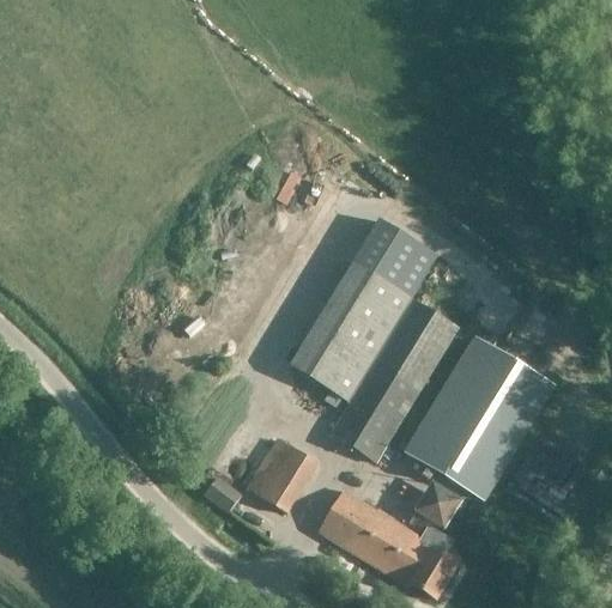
[(438,257),(376,219),(289,364),(351,402),(376,359),(413,299),(438,257)]
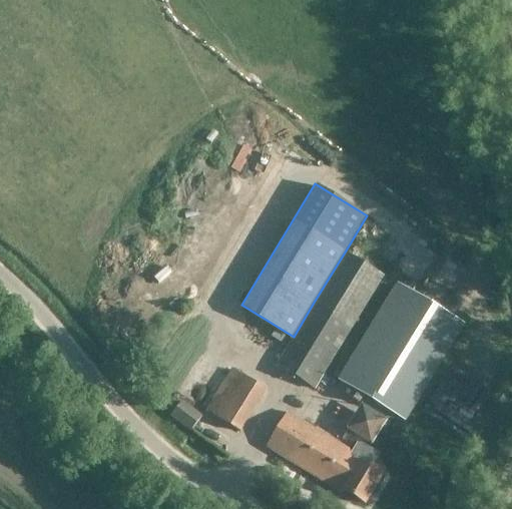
[(315,301),(294,337),(277,363),(315,386),(353,325),(384,274),(346,250),(315,301)]
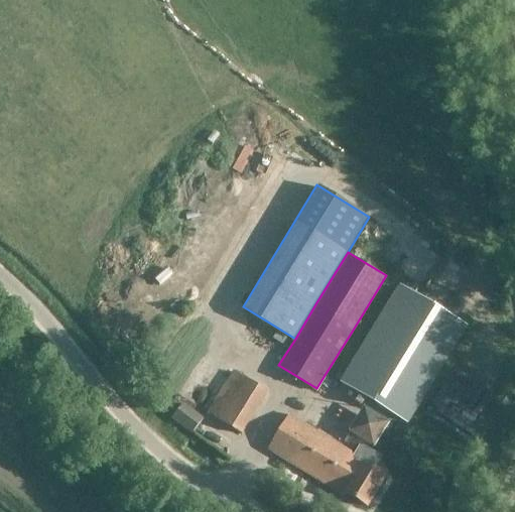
[(342,378),(407,419),(468,321),(399,279),(342,378)]
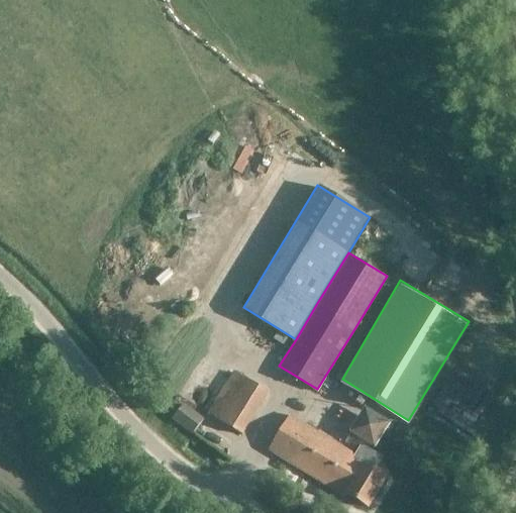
[(268,390),(234,369),(208,410),(242,431),(268,390)]
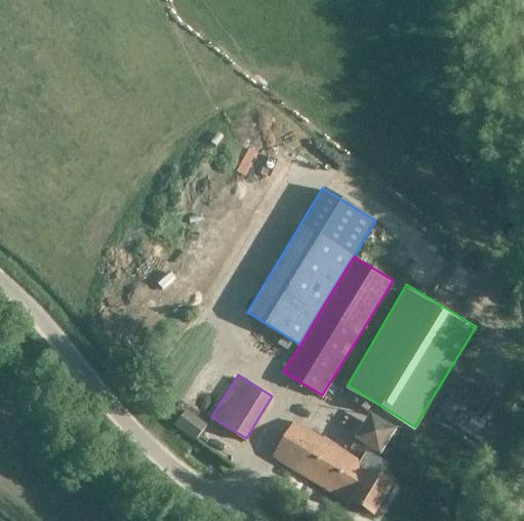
[(187,407),(175,422),(195,437),(206,423),(187,407)]
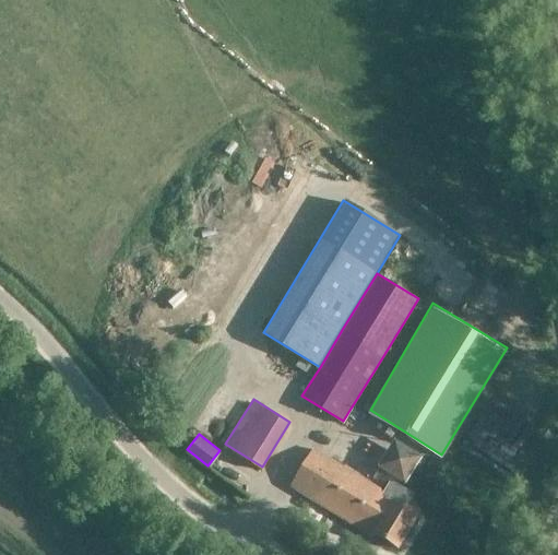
[(394,499),(396,497),(313,447),(291,484),(372,534),(375,532),(398,546),(417,515),(394,499)]
